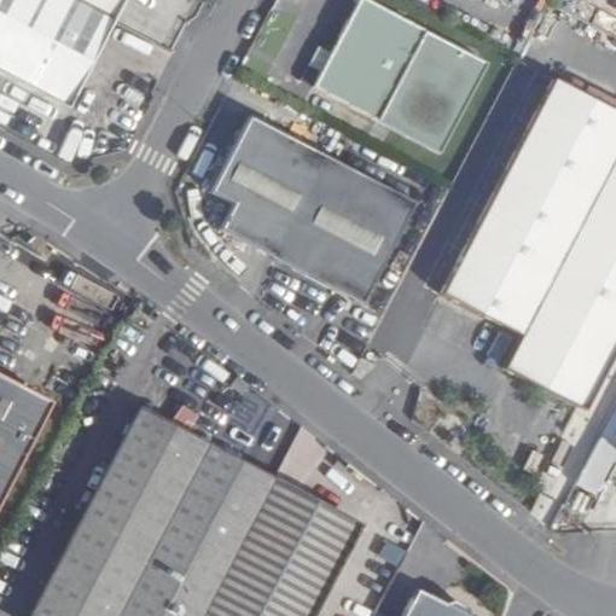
[(0,0),(0,73),(67,106),(114,18),(79,0),(0,0)]
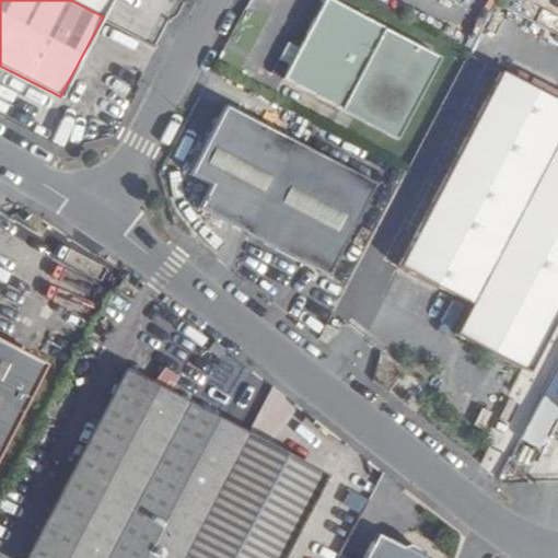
[(71,0),(103,16),(111,0),(71,0)]
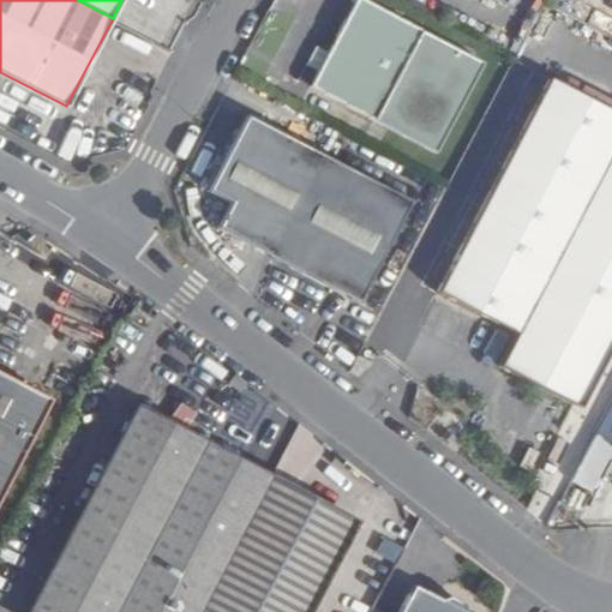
[(485,61),(367,0),(355,0),(311,87),(437,153),(485,61)]
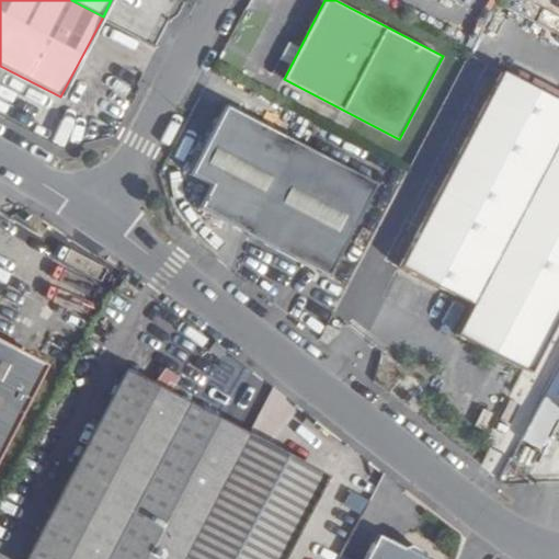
[(533,371),(558,320),(558,99),(506,71),(403,266),(474,305),(459,333),(533,371)]
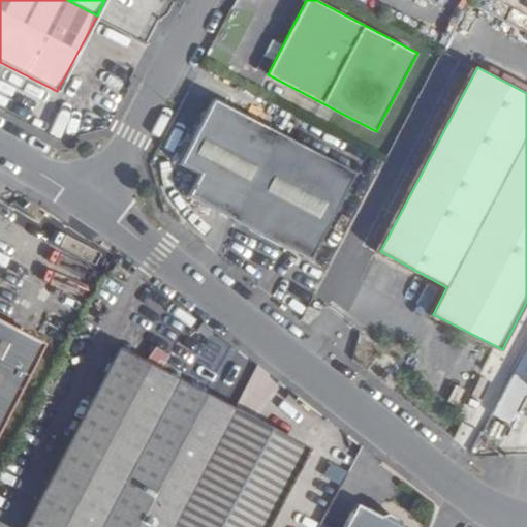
[(308,260),(354,173),(214,96),(179,161),(198,172),(187,194),(308,260)]
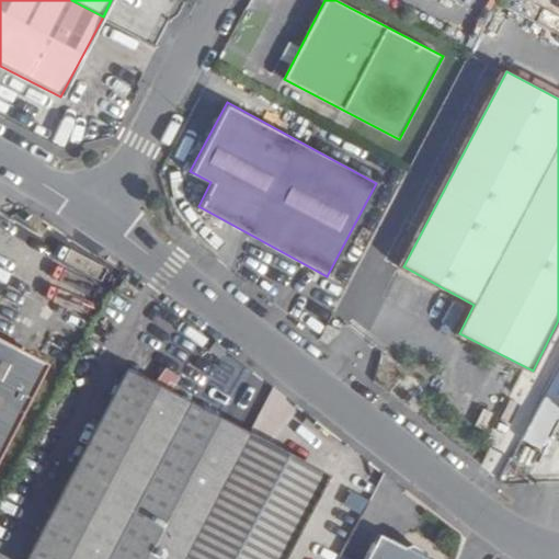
[(0,337),(0,458),(50,363),(0,337)]
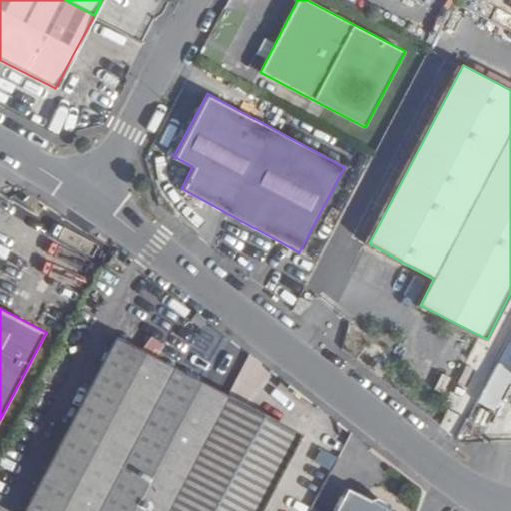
[(201,326),(207,319),(199,312),(194,320),(201,326)]
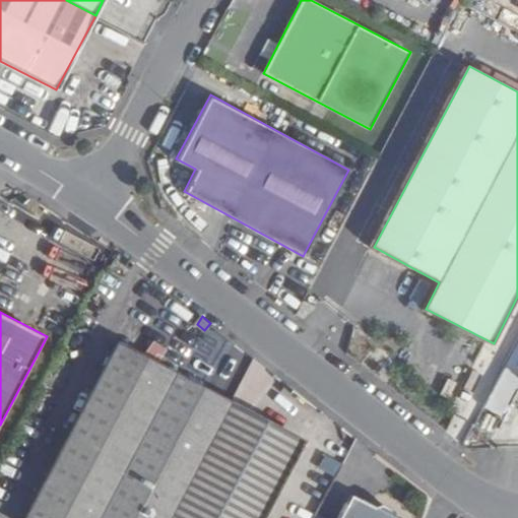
[(517,339),(505,366),(483,406),(502,414),(517,383),(517,339)]
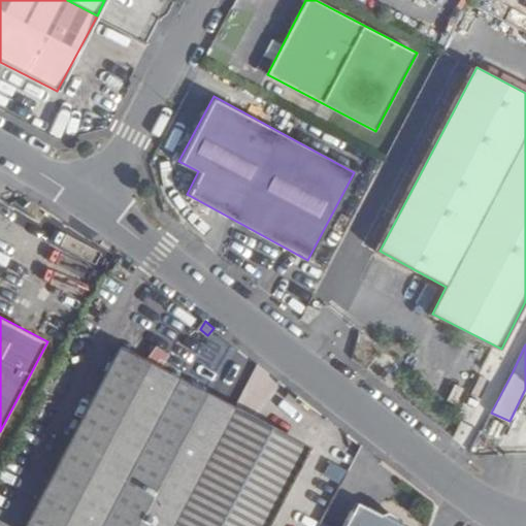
[(26,525),(173,525),(235,411),(120,350),(26,525)]
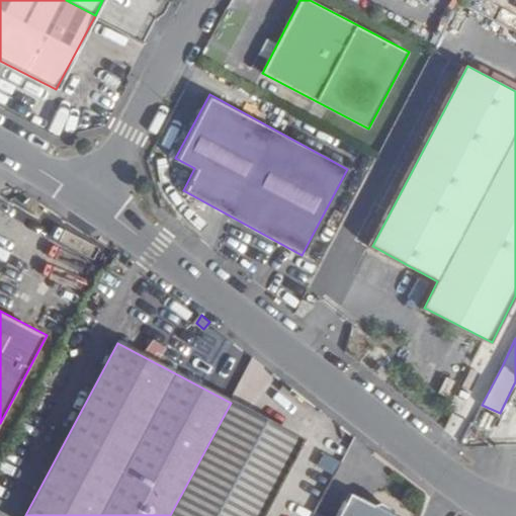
[(289,395),(295,388),(287,380),(281,389),(289,395)]
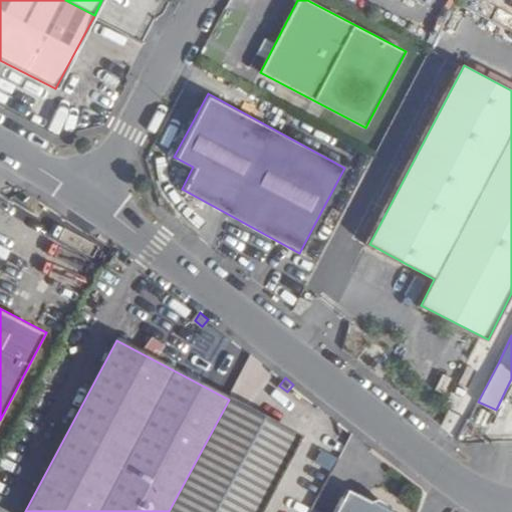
[(260,511),(299,436),(229,400),(169,511),(260,511)]
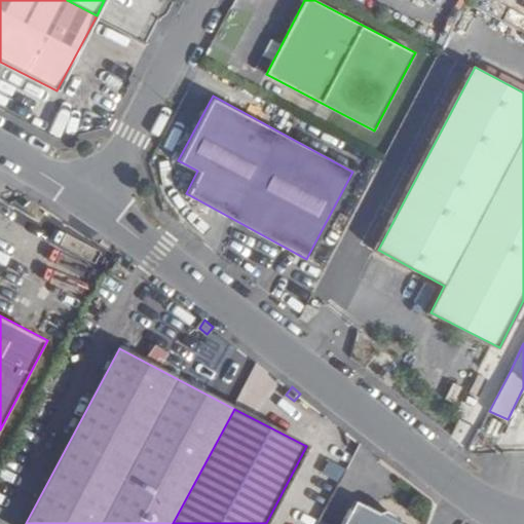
[(343,480),(347,465),(330,459),(325,473),(343,480)]
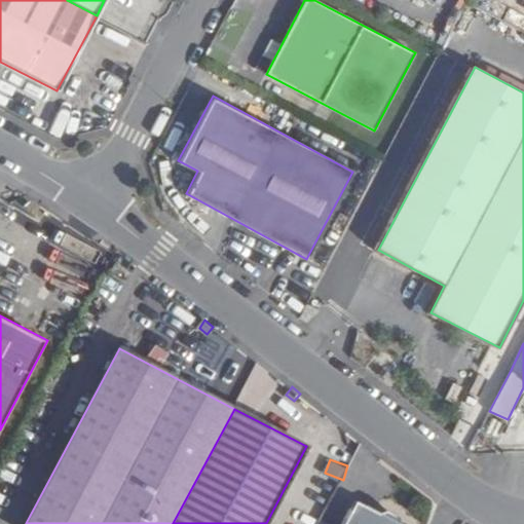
[(410,523),(402,519),(382,510),(367,501),(352,506),(342,523),(410,523)]
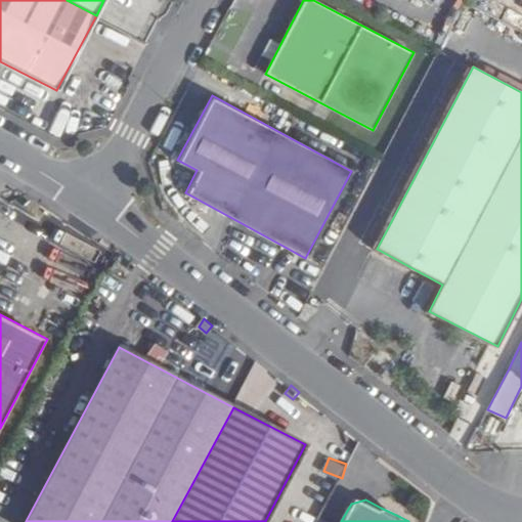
[(387,504),(381,508),(400,517),(399,510),(387,504)]
